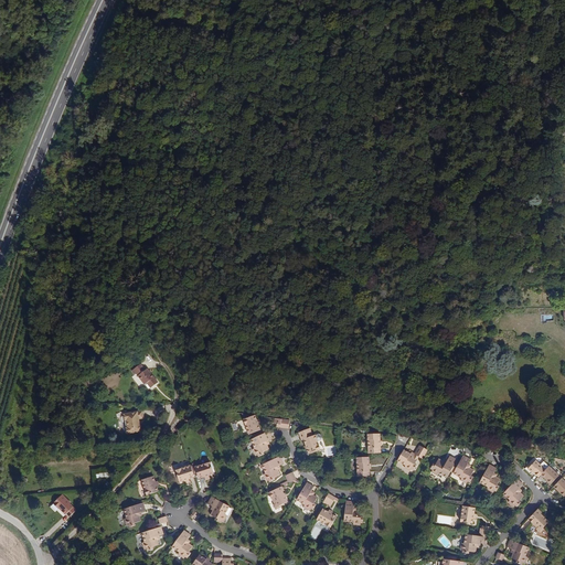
[(158,382),(148,368),(146,369),(140,363),(134,369),(137,372),(145,383),(147,382),(151,387),(158,382)]
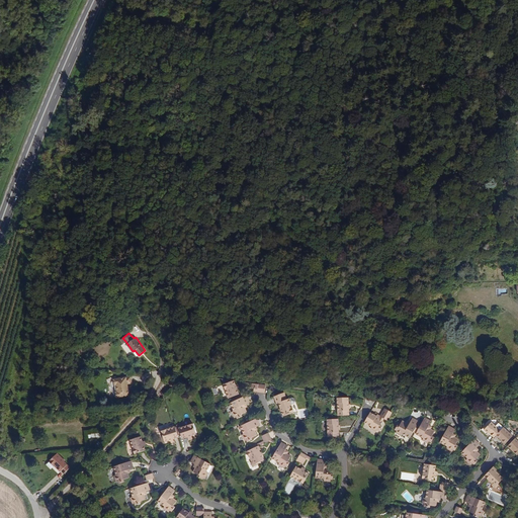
[(127,383),(132,382),(131,376),(113,379),(114,384),(115,384),(117,392),(115,392),(116,398),(130,395),(127,389),(126,389),(126,386),(127,385),(127,383)]
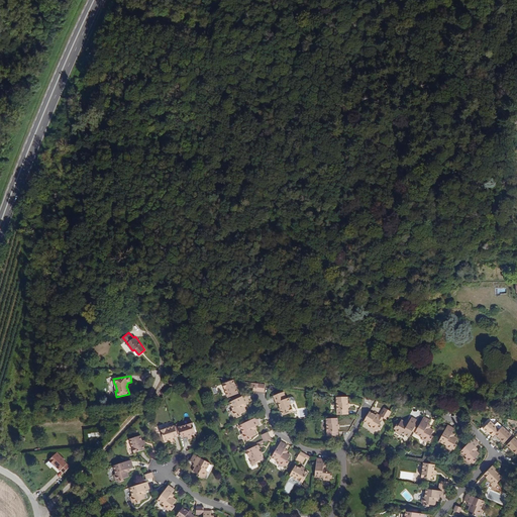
[(239,393),(233,380),(223,385),(229,397),(239,393)]
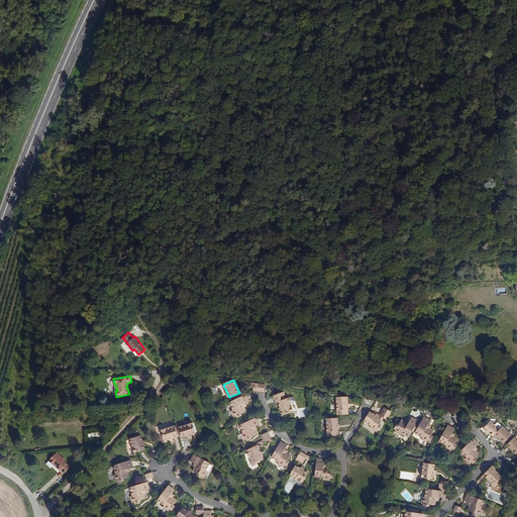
[(159,396),(169,388),(165,383),(156,391),(159,396)]
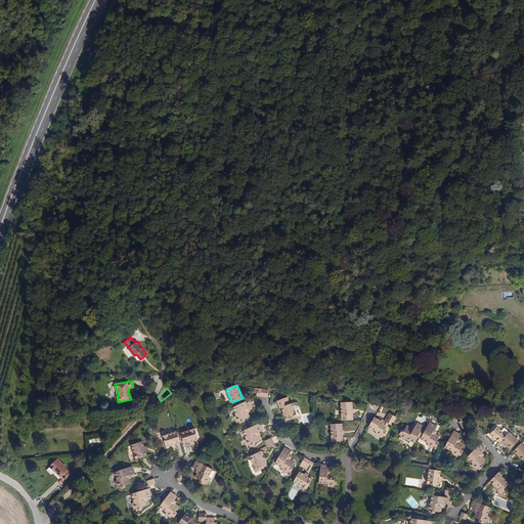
[(268,397),(269,390),(255,388),(254,392),(257,392),(260,393),(260,396),(268,397)]
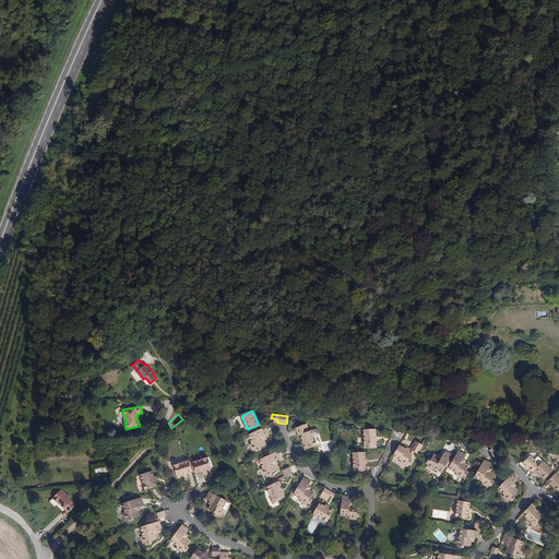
[(319,444),(313,429),(311,430),(308,431),(305,424),(297,427),(299,435),(301,433),(307,449),(319,444)]
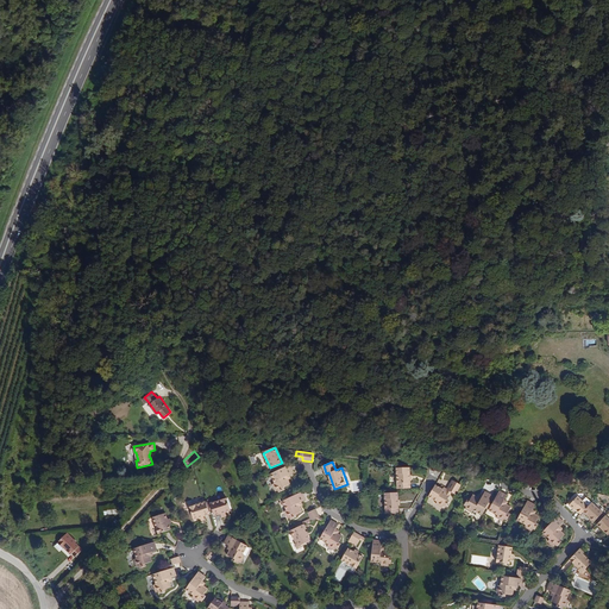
[(288,479),(287,476),(289,475),(294,472),(290,464),(270,473),(275,483),(272,484),(276,491),(278,490),(280,493),(286,490),(284,488),(290,484),(288,479)]
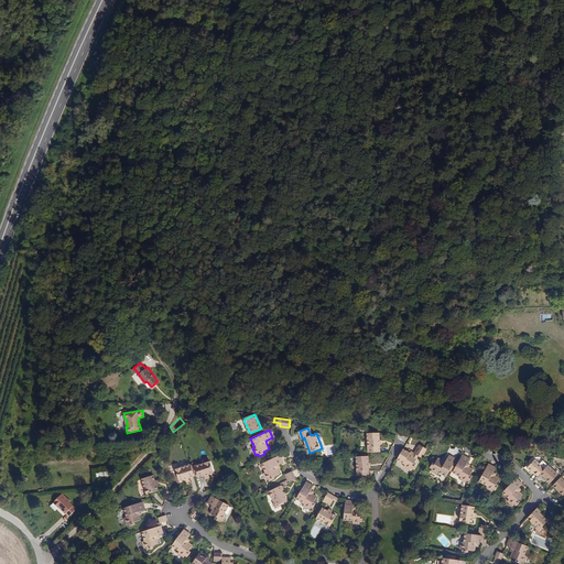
[(380,453),(379,433),(371,433),(368,434),(369,453),(380,453)]
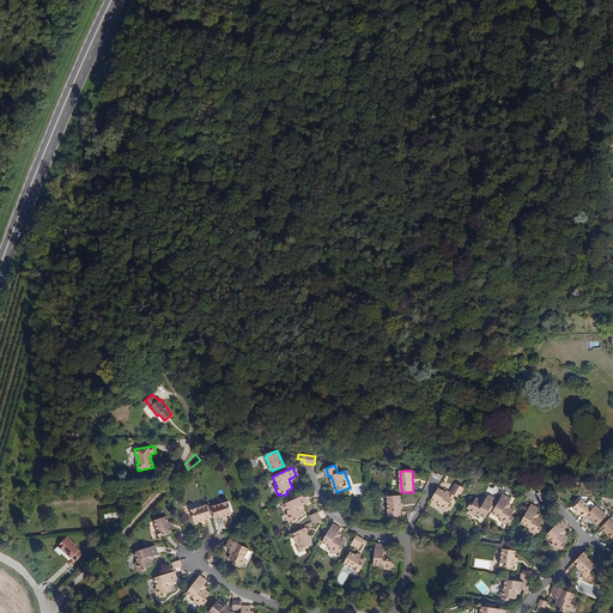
[(459,498),(463,489),(456,485),(451,493),(455,497),(459,498)]
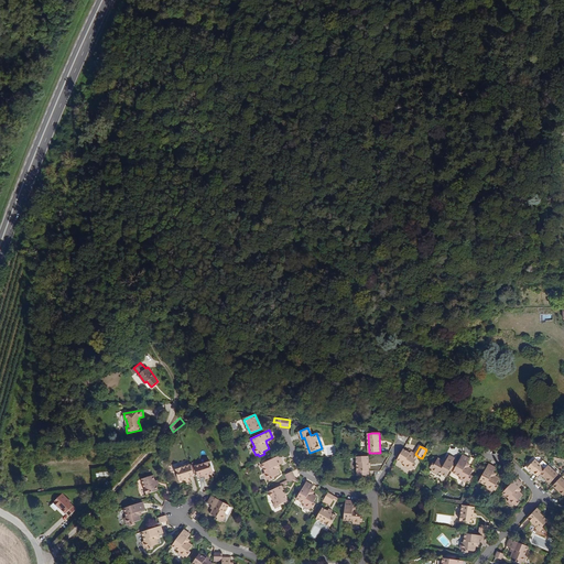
[(418,459),(410,454),(403,451),(397,461),(404,466),(403,467),(410,472),(411,469),(413,470),(416,465),(414,464),(418,459)]
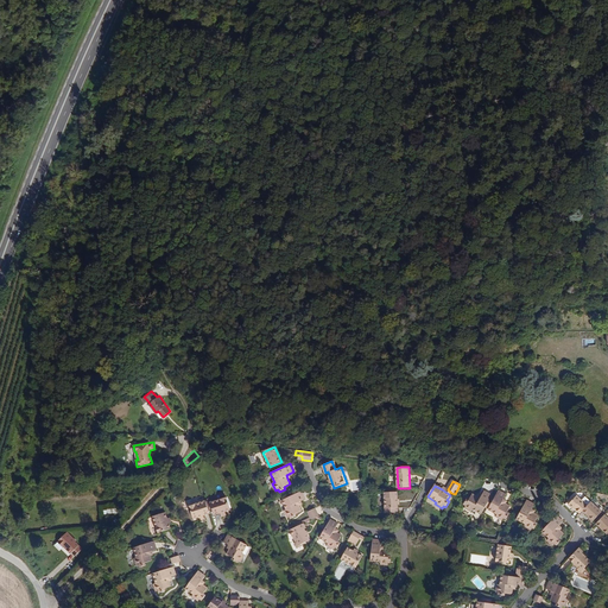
[(301,501),(305,499),(302,491),(283,500),(286,508),(284,510),(287,518),(290,517),(291,519),(297,517),(296,514),(302,511),(299,506),(298,502),(301,501)]
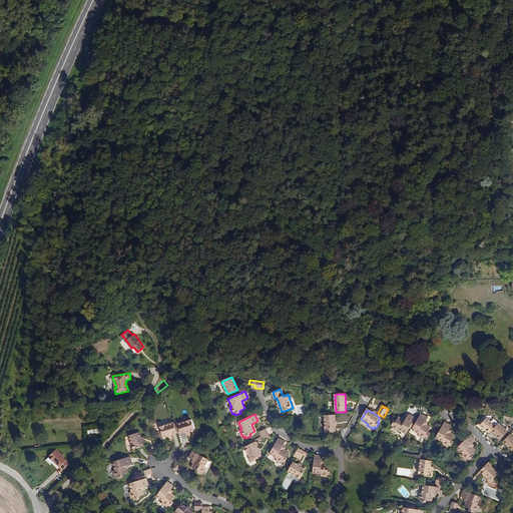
[(410,428),(414,421),(416,422),(418,420),(415,418),(409,414),(407,418),(405,421),(403,419),(399,417),(396,423),(395,422),(392,426),(394,427),(392,429),(398,432),(399,430),(406,434),(410,428)]
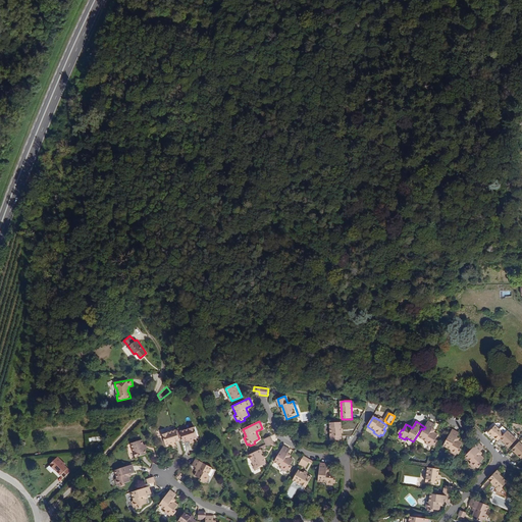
[(433,432),(430,430),(432,428),(434,425),(428,421),(425,427),(423,429),(421,428),(417,435),(419,437),(427,441),(426,444),(431,447),(432,445),(434,447),(437,441),(435,439),(438,435),(433,432)]
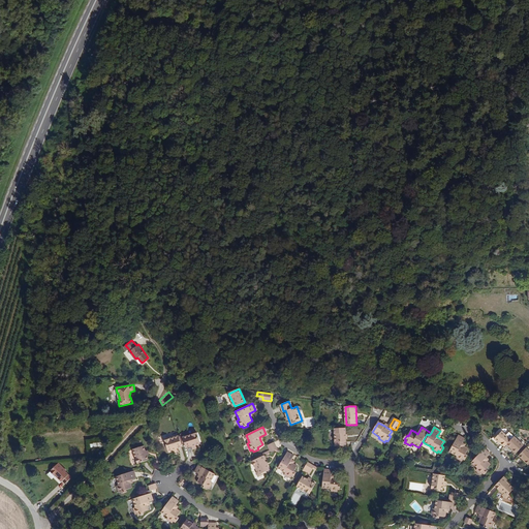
[(346,446),(345,428),(334,429),(335,446),(346,446)]
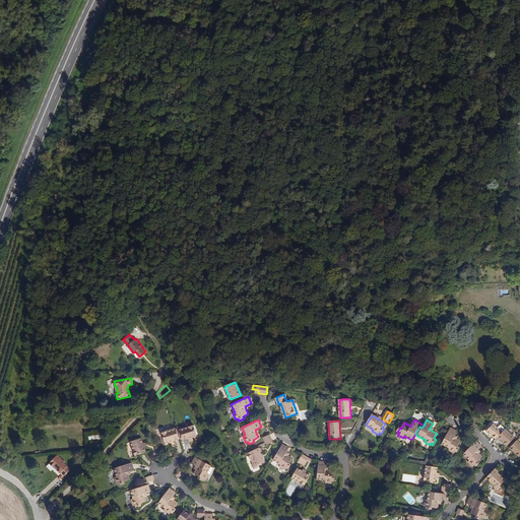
[(498,437),(502,432),(493,424),(488,429),(486,428),(482,432),(488,437),(490,435),(495,440),(498,437)]
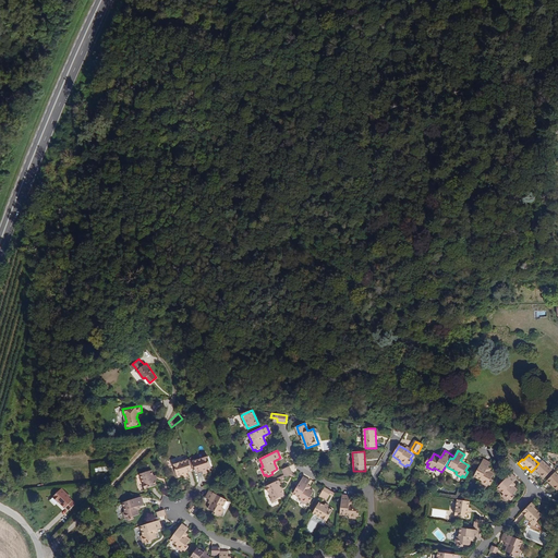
[(211,468),(208,456),(193,461),(196,473),(203,471),(207,469),(211,468)]
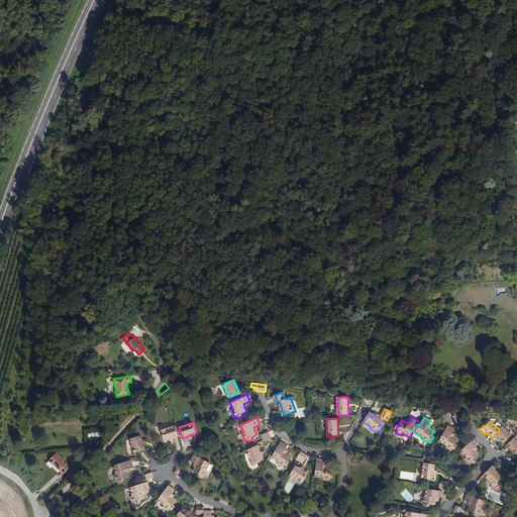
[(454,444),(457,439),(453,436),(450,435),(451,433),(454,429),(447,425),(438,441),(445,445),(444,447),(450,450),(452,449),(453,450),(456,445),(454,444)]
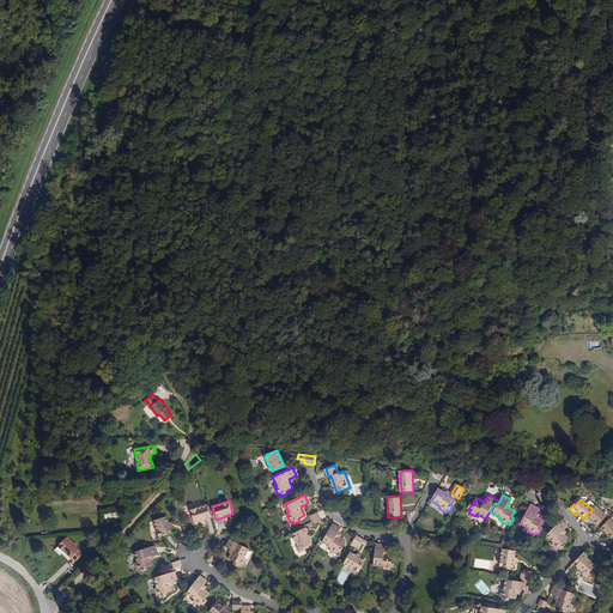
[(211,517),(207,505),(190,510),(195,523),(200,521),(205,520),(211,517)]
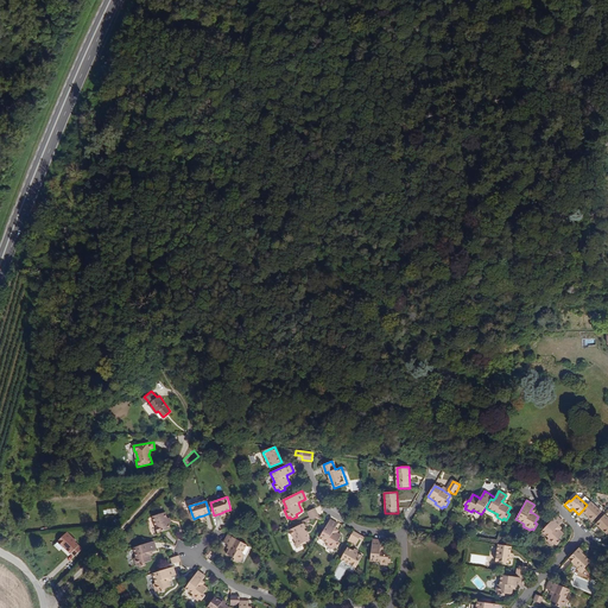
[(593,520),(601,511),(589,501),(587,505),(582,511),(593,520)]
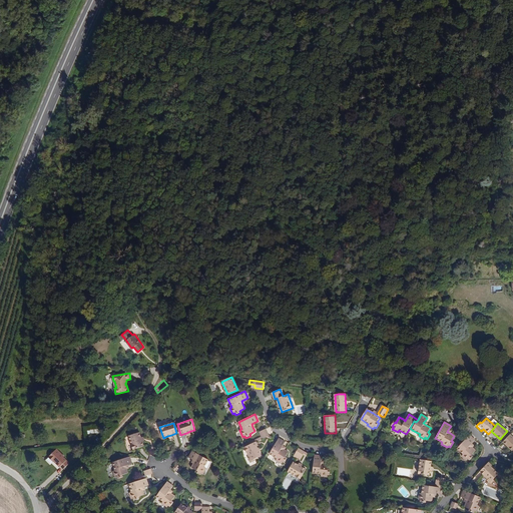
[(269,435),(266,428),(259,432),(262,439),(263,438),(266,437),(269,435)]
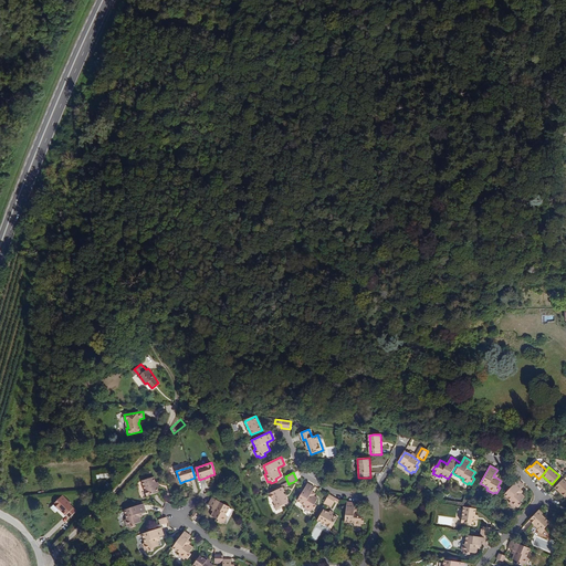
[(155,477),(142,481),(146,498),(160,493),(155,477)]
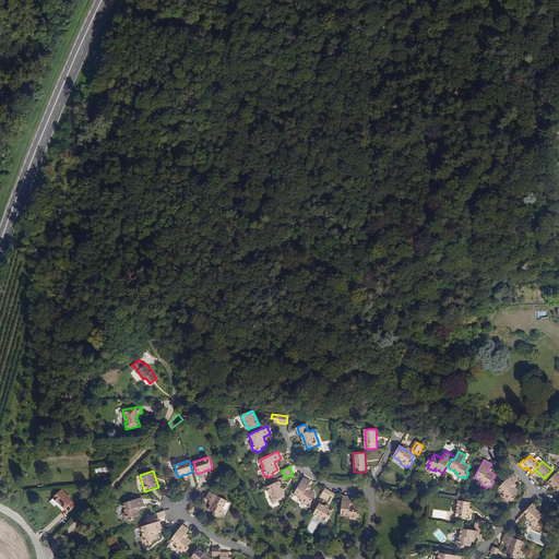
[(558,488),(558,477),(556,473),(547,482),(556,491),(558,488)]
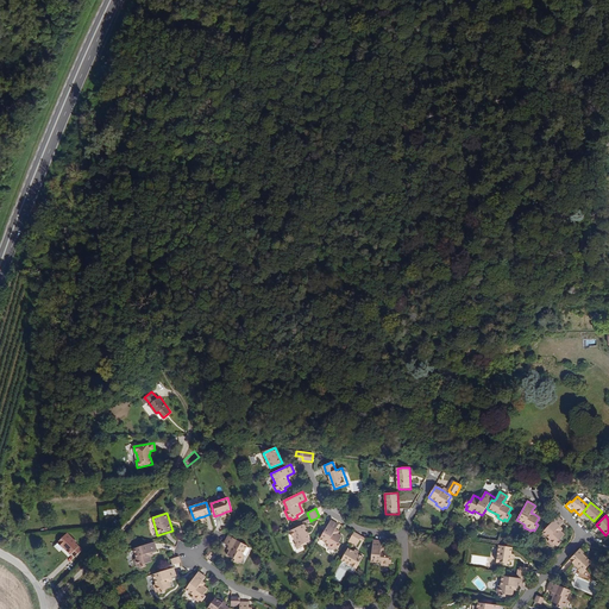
[(560,527),(564,523),(558,518),(542,532),(550,539),(548,541),(554,546),(556,545),(558,547),(563,541),(560,540),(565,535),(562,532),(558,529),(560,527)]
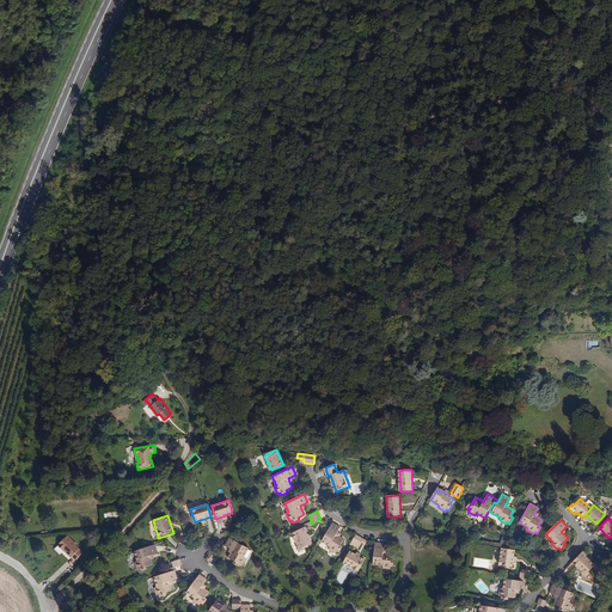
[(341,545),(344,539),(338,536),(336,534),(338,531),(340,527),(332,522),(322,540),(331,546),(330,548),(336,552),(338,550),(340,551),(342,546),(341,545)]
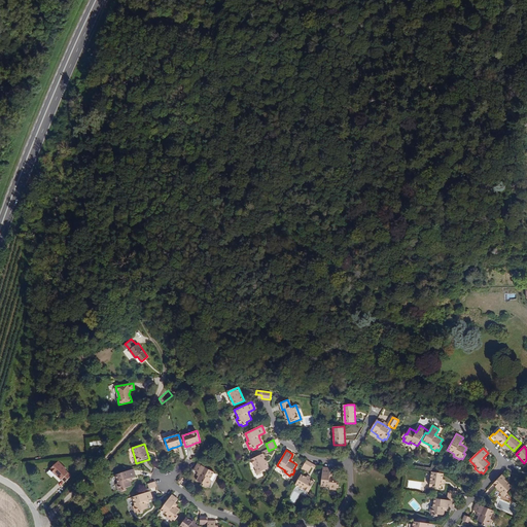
[(269,468),(265,458),(266,457),(264,453),(251,459),(256,469),(255,470),(257,475),(262,472),(262,471),(269,468)]
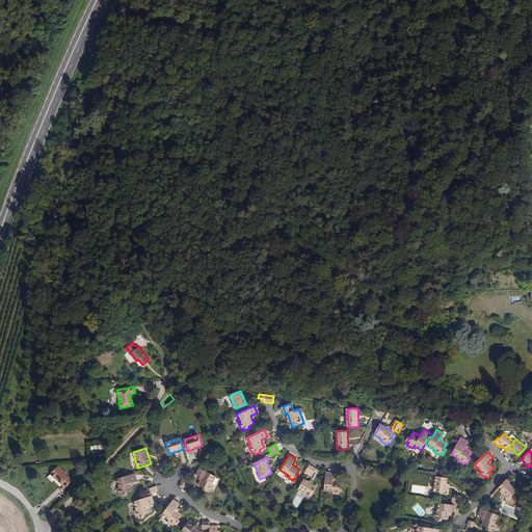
[(64,473),(57,464),(49,474),(54,478),(55,477),(58,479),(57,480),(61,483),(64,485),(71,480),(64,473)]
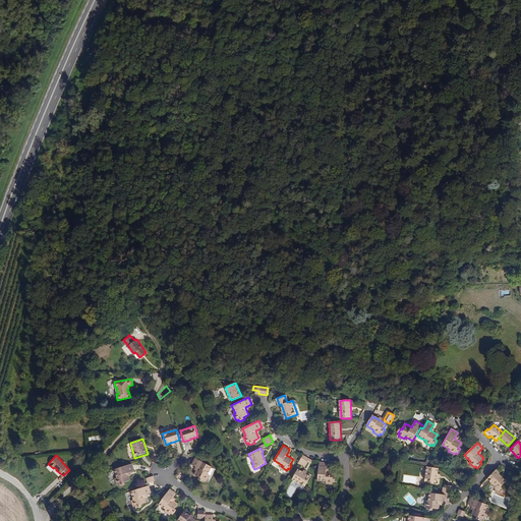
[(307,462),(309,459),(302,455),(299,462),(301,463),(305,465),(307,462)]
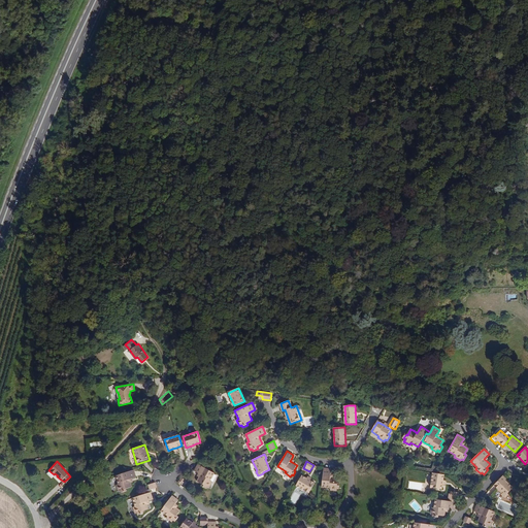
[(210,480),(215,472),(198,464),(194,470),(198,472),(200,474),(199,476),(197,481),(202,484),(207,486),(208,487),(212,482),(210,480)]
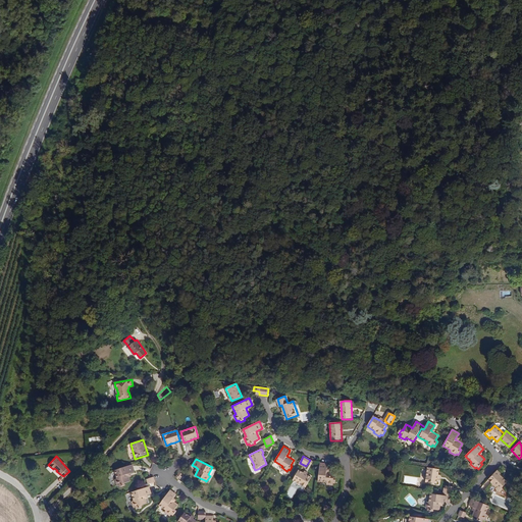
[(333,478),(334,472),(329,472),(326,471),(327,468),(327,464),(320,463),(317,481),(326,482),(326,484),(333,485),(333,483),(335,483),(335,478),(333,478)]
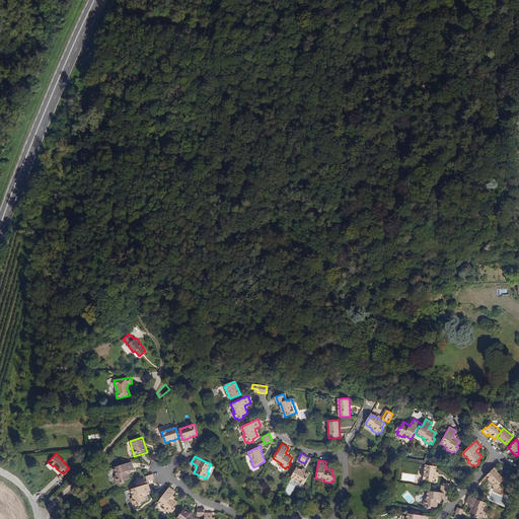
[(128,470),(130,469),(134,468),(132,461),(114,467),(116,475),(114,475),(116,483),(118,482),(119,484),(125,482),(124,479),(130,478),(129,474),(128,470)]
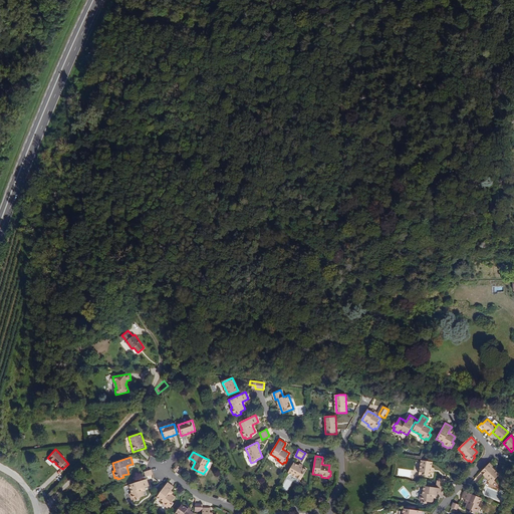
[(432,468),(433,463),(422,461),(419,475),(431,477),(431,472),(432,468)]
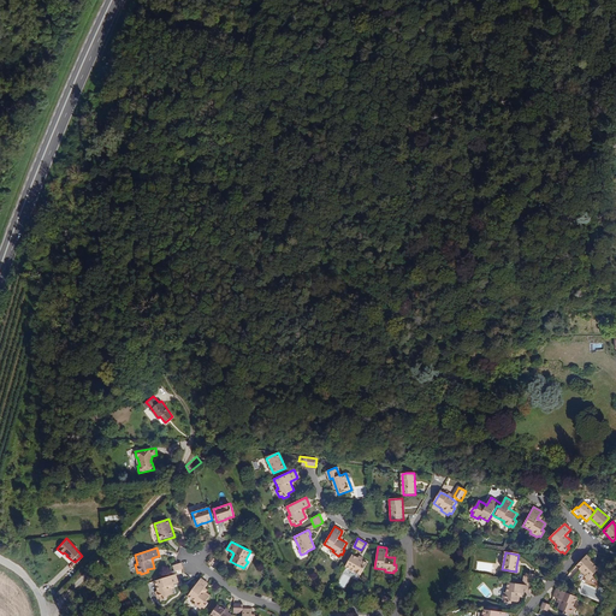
[(357,558),(353,555),(345,567),(361,575),(367,563),(362,561),(357,558)]
